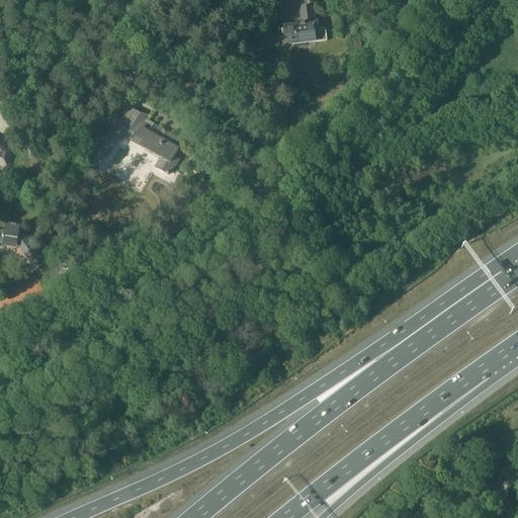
[(301,25),(283,28),(285,37),(288,37),(289,46),(316,41),(329,40),(327,30),(319,31),(318,22),(315,23),(313,7),(301,9),(300,9),(303,24),(300,24),(301,25)]
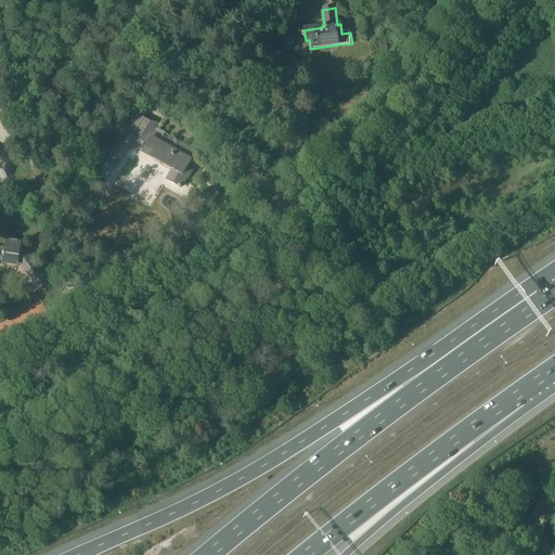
[(118,139),(108,157),(119,164),(124,156),(124,157),(126,154),(125,154),(129,146),(134,149),(138,142),(144,145),(145,142),(149,143),(144,151),(152,155),(155,157),(154,159),(160,163),(162,162),(165,163),(164,165),(172,169),(172,167),(175,168),(168,180),(181,188),(186,177),(188,178),(192,170),(188,168),(192,160),(189,159),(194,151),(192,150),(192,149),(189,146),(188,146),(182,143),(175,139),(175,140),(173,139),(172,141),(164,136),(166,132),(166,131),(165,133),(164,132),(164,131),(159,129),(158,129),(156,128),(157,125),(158,124),(140,113),(139,115),(129,132),(124,142),(118,139)]
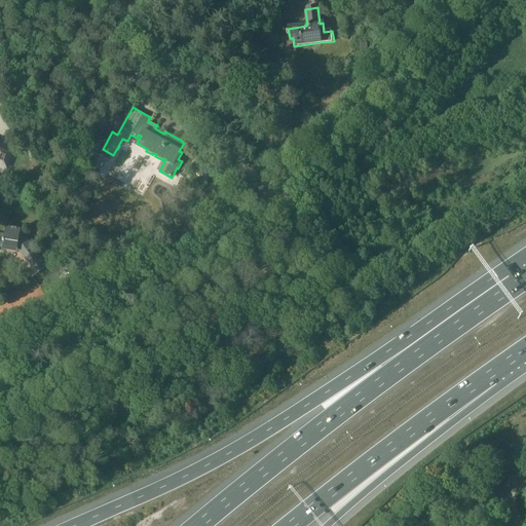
[(0,164),(6,167),(11,154),(0,150),(0,164)]
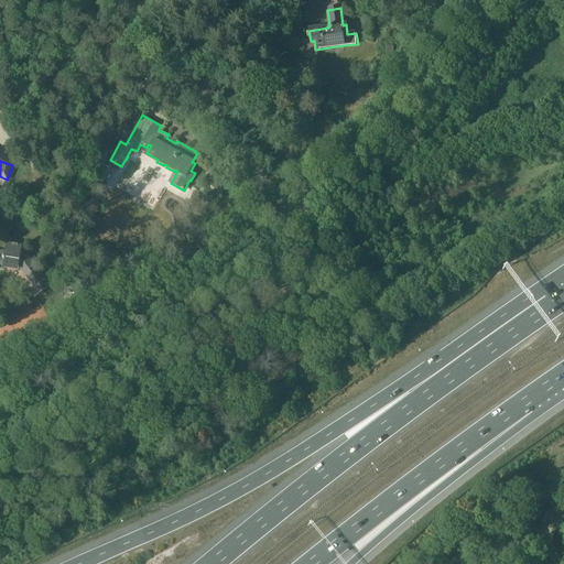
[(0,252),(0,264),(20,269),(39,294),(49,288),(40,275),(39,277),(25,257),(23,259),(20,258),(21,248),(7,246),(6,255),(0,252)]
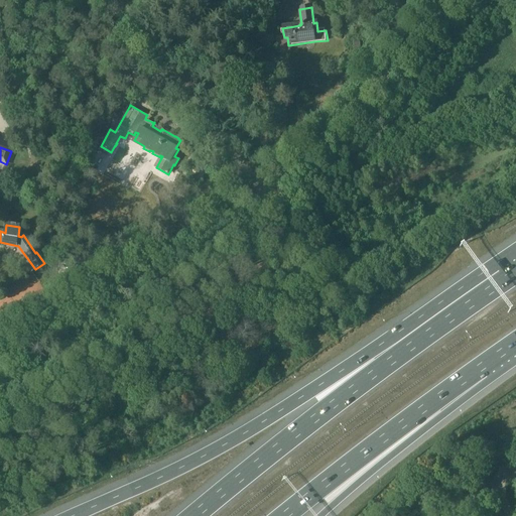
[(52,235),(46,240),(54,251),(60,246),(52,235)]
